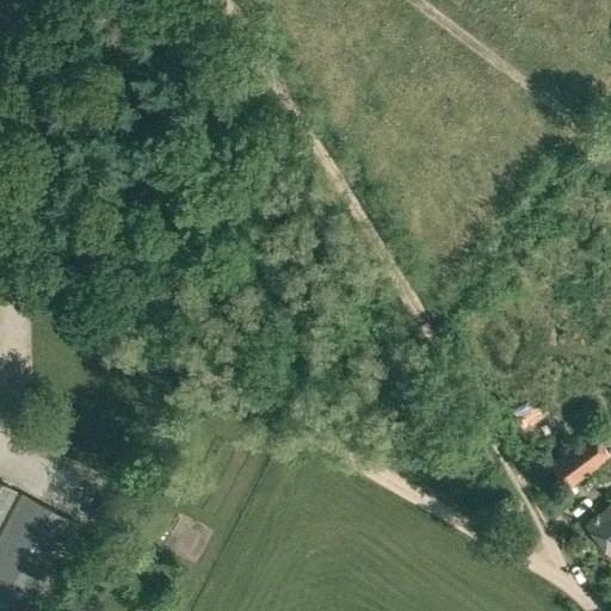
[(550,460),(568,485),(610,455),(592,431),(550,460)]
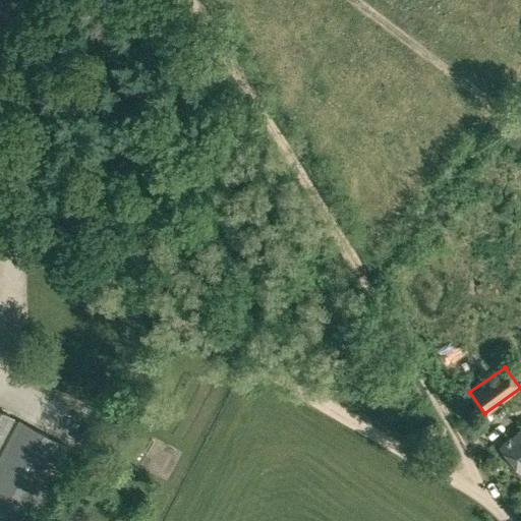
[(0,446),(15,417),(0,409),(0,446)]
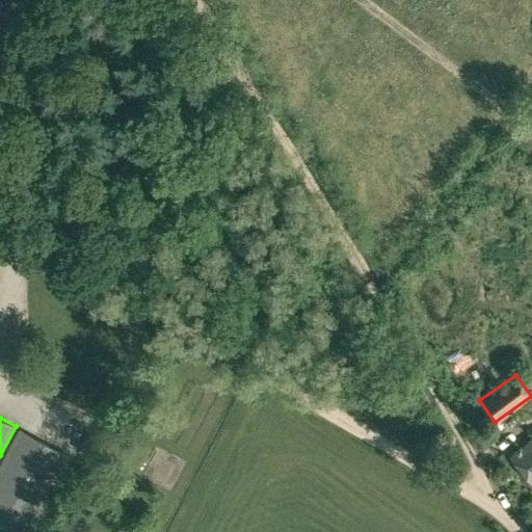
[(0,461),(0,531),(30,531),(71,454),(18,427),(0,461)]
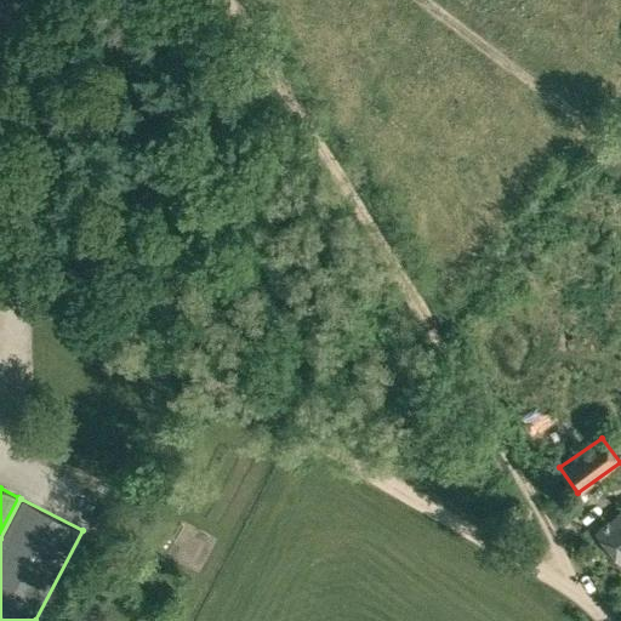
[(620,511),(597,531),(620,560),(620,559),(620,511)]
